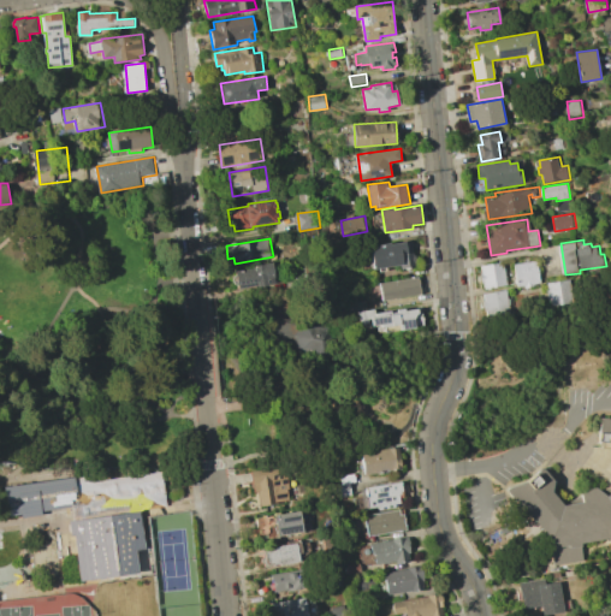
[(408,242),(409,254),(408,254),(410,267),(404,268),(403,265),(375,270),(372,247),(408,242)]
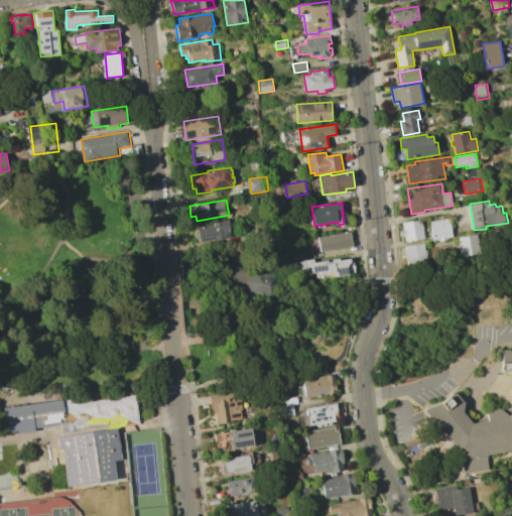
[(452,218),(455,237),(449,238),(449,240),(440,241),(440,240),(434,240),(431,221),(452,218)]
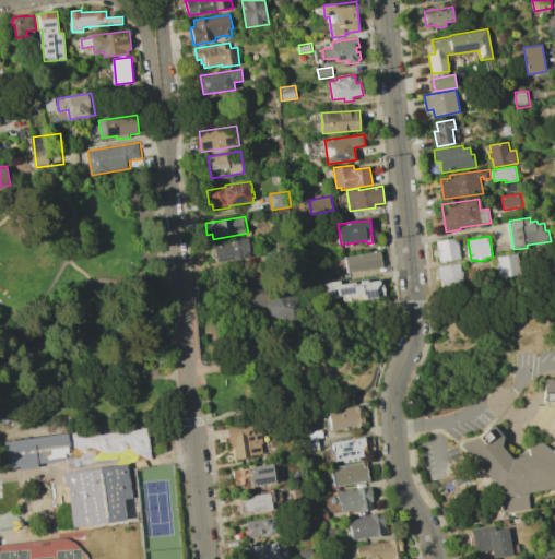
[(439,249),(438,240),(459,237),(462,259),(441,262),(440,256),(438,256),(437,249),(439,249)]
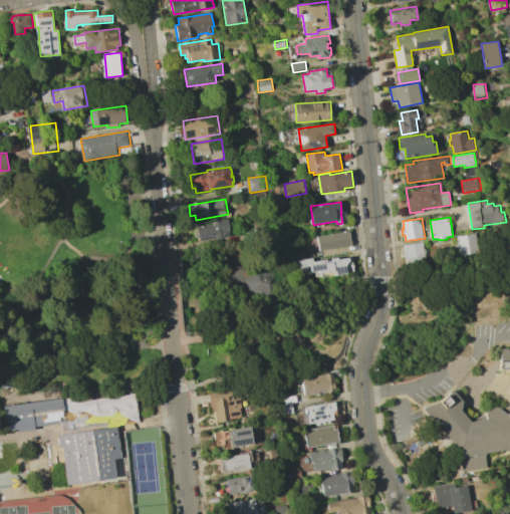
[(214,224),(213,222),(228,219),(231,237),(199,241),(197,227),(214,224)]
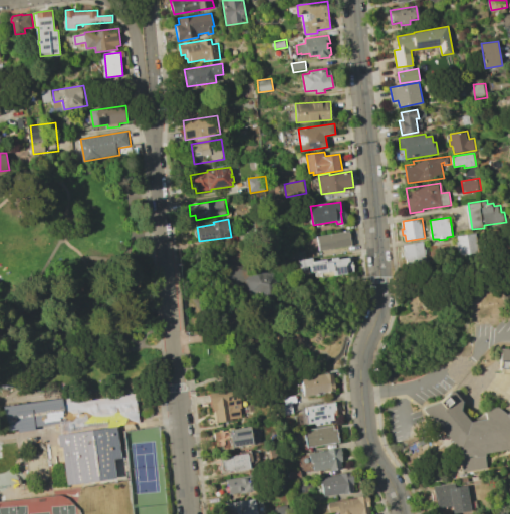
[(350,231),(352,245),(320,251),(318,236),(350,231)]
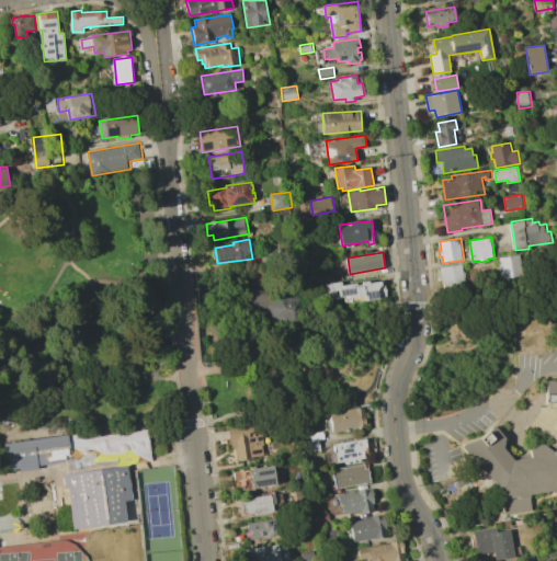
[(501,263),(501,258),(522,254),(525,275),(504,278),(503,273),(501,273),(500,264),(501,263)]
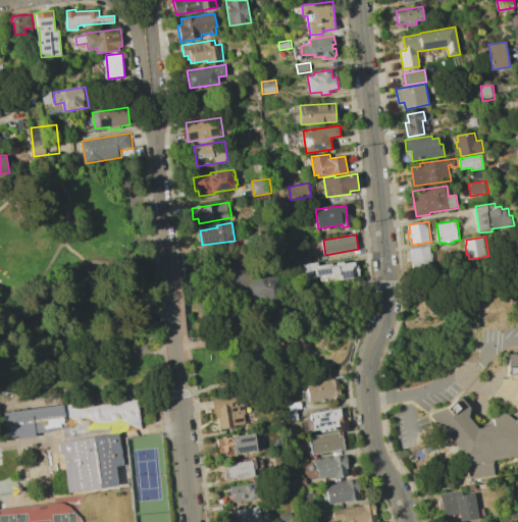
[(430,246),(433,264),(415,268),(414,263),(412,263),(411,256),(412,256),(411,249),(430,246)]
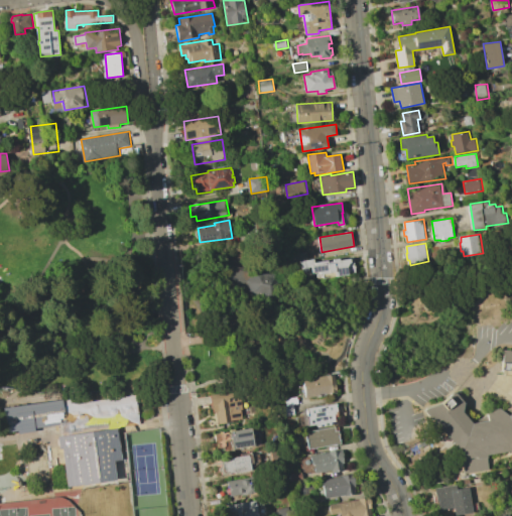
[(315,259),(316,262),(329,260),(329,264),(335,263),(335,259),(340,258),(340,260),(353,258),(354,271),(349,272),(349,274),(325,277),(324,273),(321,273),(321,271),(314,272),(313,267),(311,267),(312,271),(304,273),(302,261),(315,259)]
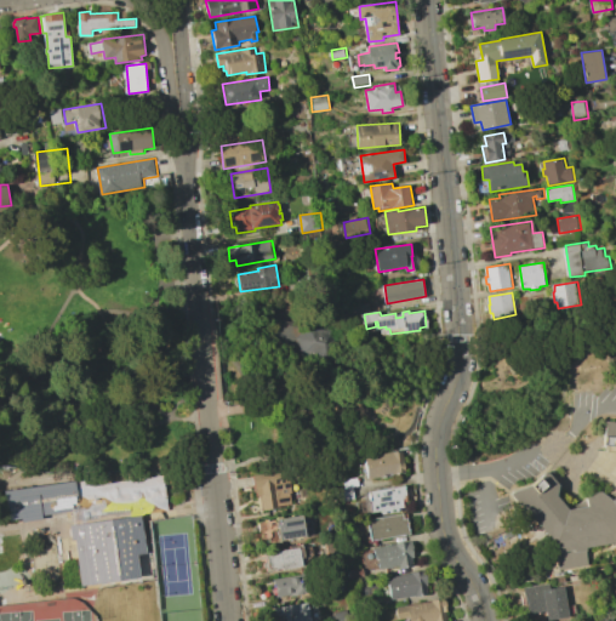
[(303,322),(326,319),(346,346),(342,357),(337,368),(314,371),(298,353),(292,353),(264,339),(277,313),(303,322)]
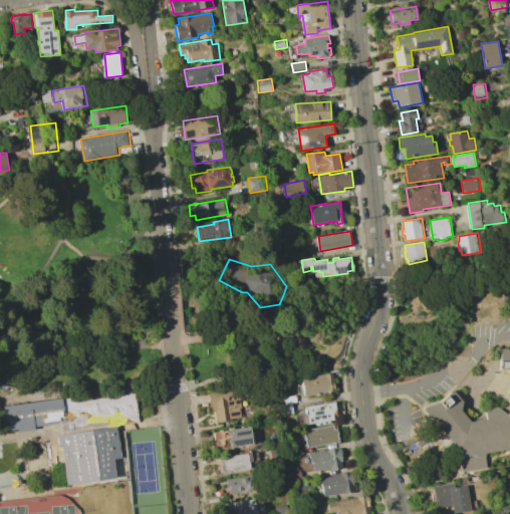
[(459,457),(462,457),(464,471),(488,467),(486,453),(509,450),(509,349),(501,348),(501,369),(509,369),(509,412),(508,414),(498,407),(486,409),(487,419),(471,422),(462,410),(464,402),(454,390),(440,402),(426,407),(424,410),(458,450),(459,457)]
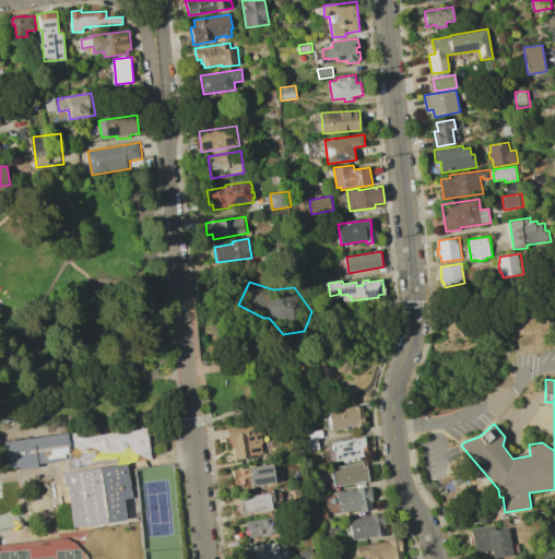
[(363,405),(365,417),(366,417),(367,423),(365,423),(366,426),(333,430),(330,411),(363,405)]
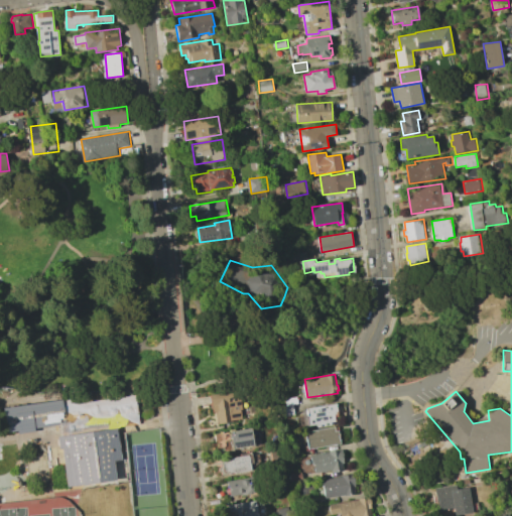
[(211,394),(239,390),(244,419),(231,420),(232,422),(220,424),(218,411),(214,411),(211,394)]
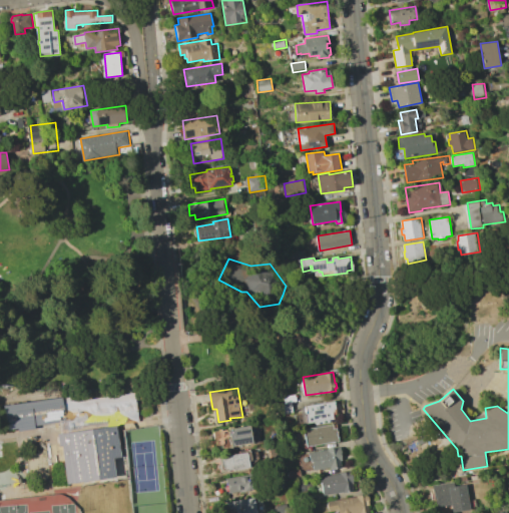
[(68,483),(63,445),(60,446),(58,433),(61,433),(59,421),(6,429),(3,405),(62,397),(63,403),(136,393),(139,421),(117,424),(121,456),(113,457),(116,477),(68,483)]
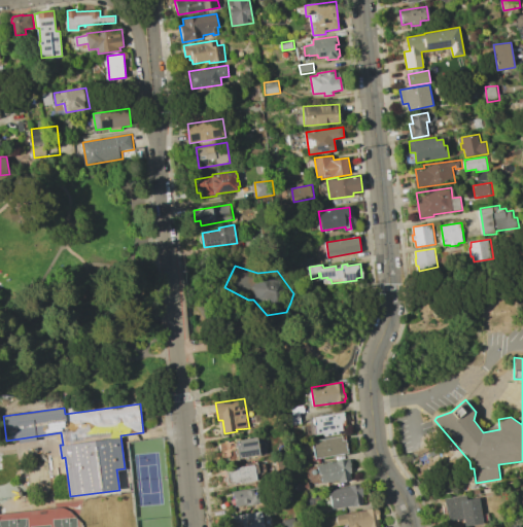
[(345,412),(347,425),(343,426),(344,430),(342,430),(342,434),(326,436),(325,433),(317,434),(314,417),(345,412)]
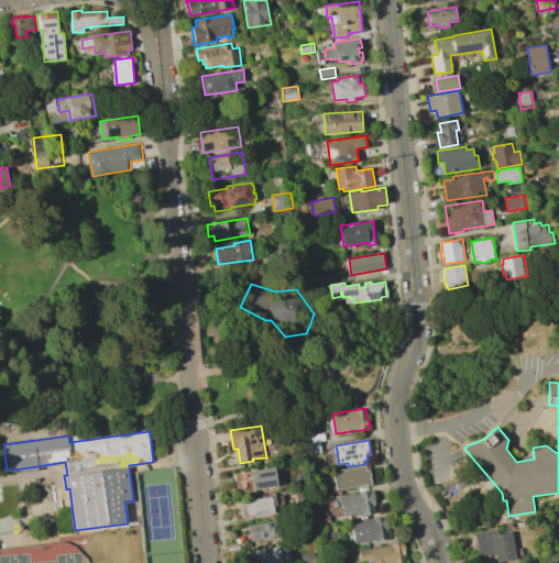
[(366,466),(368,471),(371,470),(373,484),(338,489),(336,471),(366,466)]
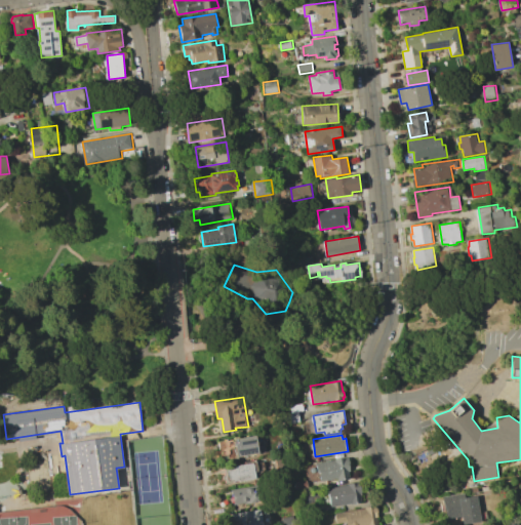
[(222,451),(219,441),(256,436),(259,453),(219,458),(218,452),(222,451)]
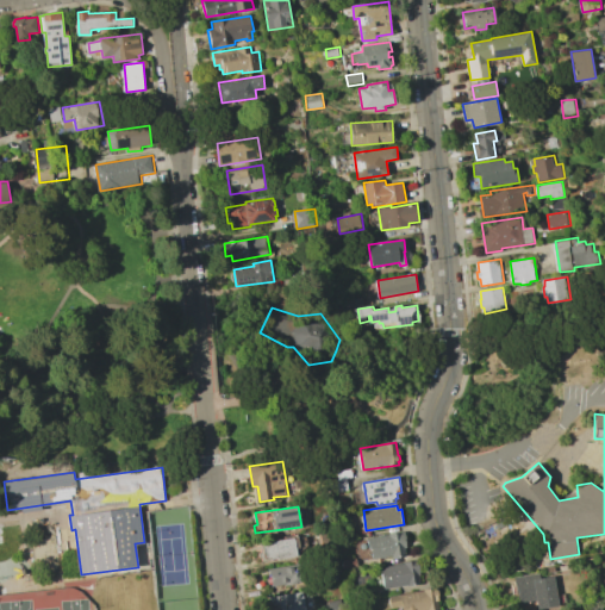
[(406,531),(409,547),(406,547),(407,558),(394,559),(393,555),(374,559),(373,548),(370,549),(368,537),(406,531)]
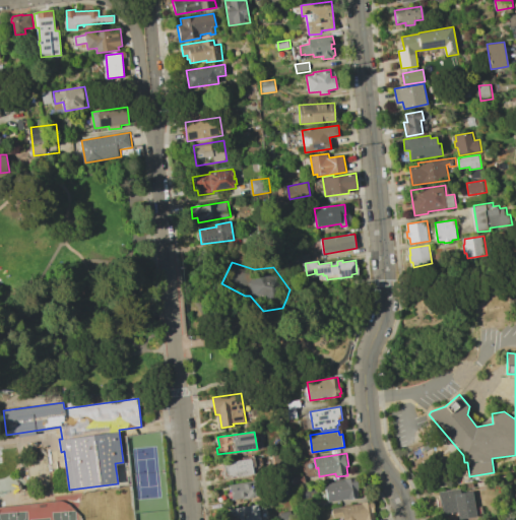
[(231,464),(231,461),(252,459),(253,474),(226,477),(223,465),(231,464)]
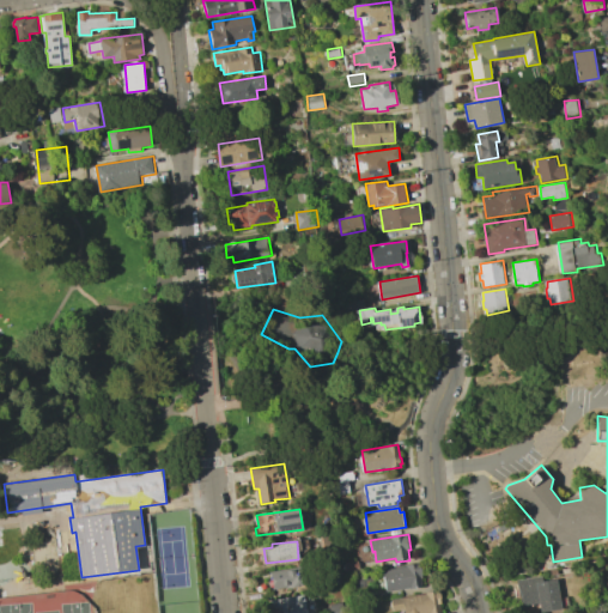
[(421,563),(424,577),(423,577),(424,588),(412,589),(412,588),(388,592),(384,569),(421,563)]
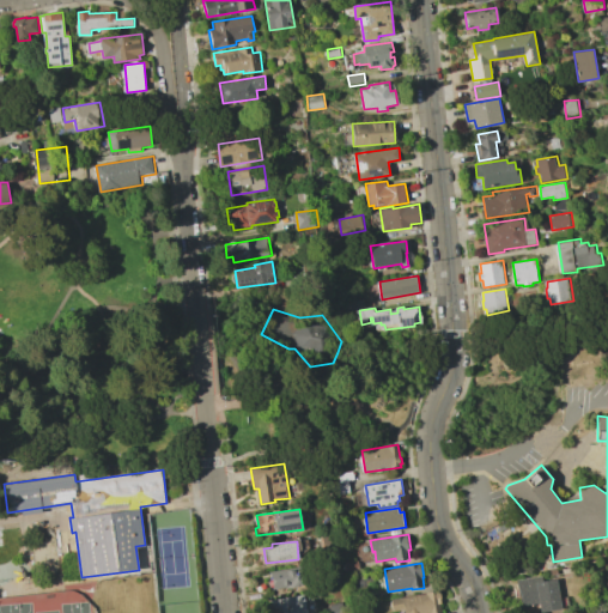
[(271,571),(306,566),(309,586),(289,589),(289,587),(274,589),(271,571)]
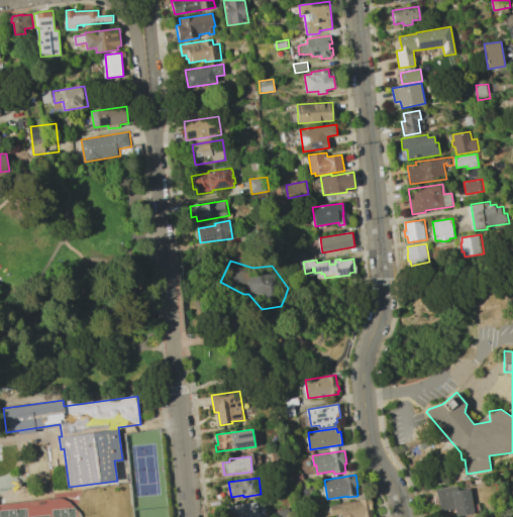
[(471,489),(476,514),(456,516),(455,510),(442,512),(440,501),(439,501),(437,490),(458,486),(459,491),(471,489)]
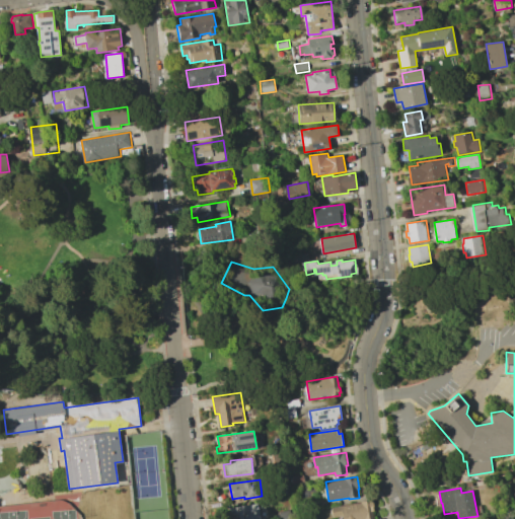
[(362,503),(362,501),(374,499),(376,508),(374,508),(375,518),(345,518),(345,516),(335,517),(333,507),(362,503)]
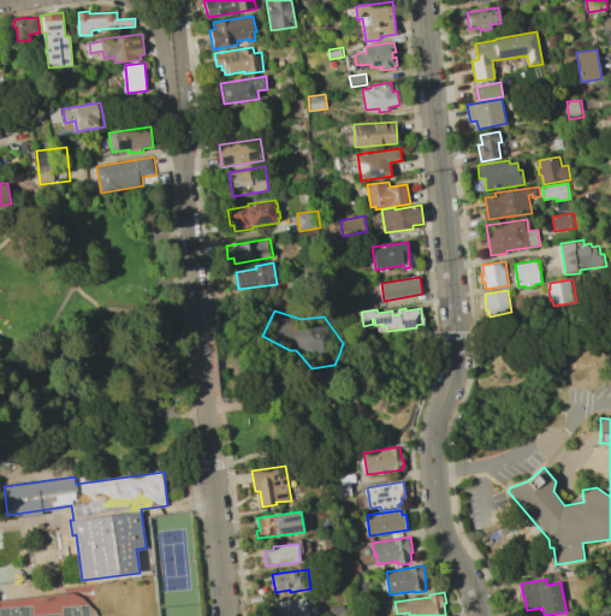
[(272,608),(272,603),(314,596),(316,615),(268,615),(268,609),(272,608)]
